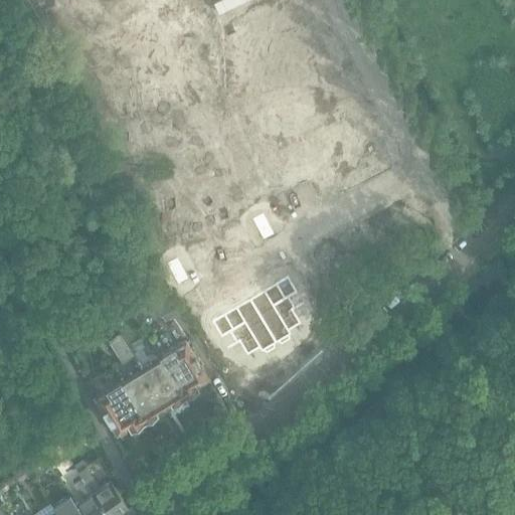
[(263,212),(252,218),(263,239),(274,234),(263,212)]
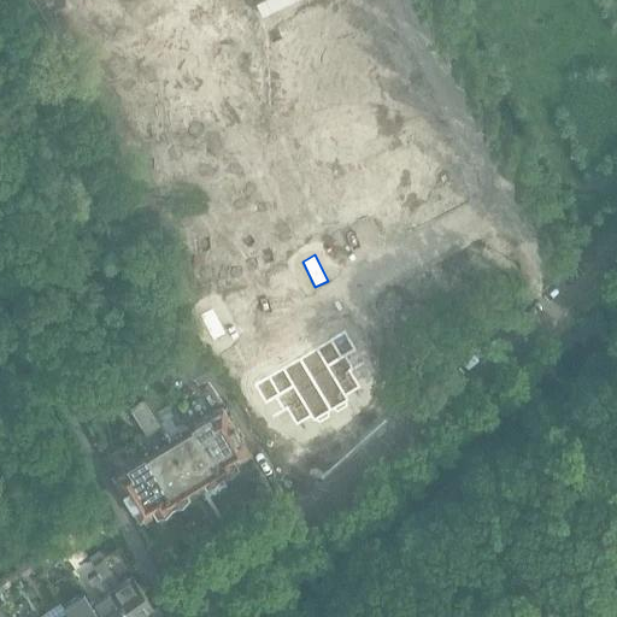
[(212,309),(199,316),(212,341),(225,335),(212,309)]
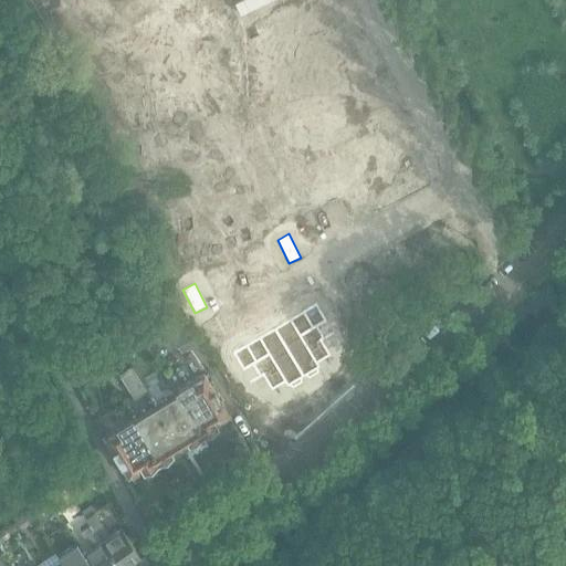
[(304,312),(274,329),(304,378),(305,377),(310,379),(318,374),(318,369),(320,368),(317,364),(331,356),(322,341),(323,341),(324,341),(325,339),(324,337),(323,337),(317,327),(326,322),(316,304),(304,311),(304,312)]
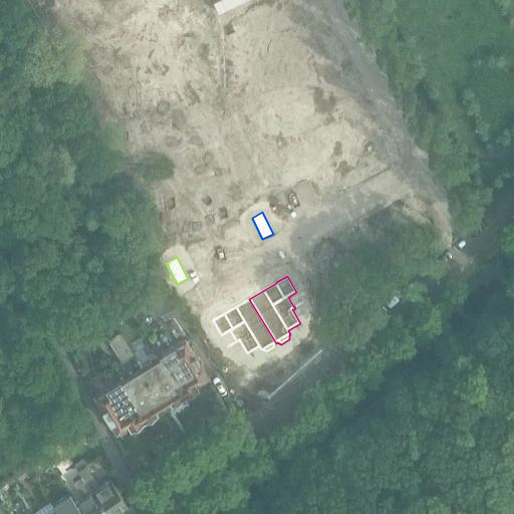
[(222,314),(211,321),(221,337),(229,332),(235,341),(234,341),(236,344),(237,343),(237,342),(238,342),(247,355),(259,348),(261,352),(262,351),(266,353),(274,348),(274,344),(276,343),(249,299),(222,315),(222,314)]
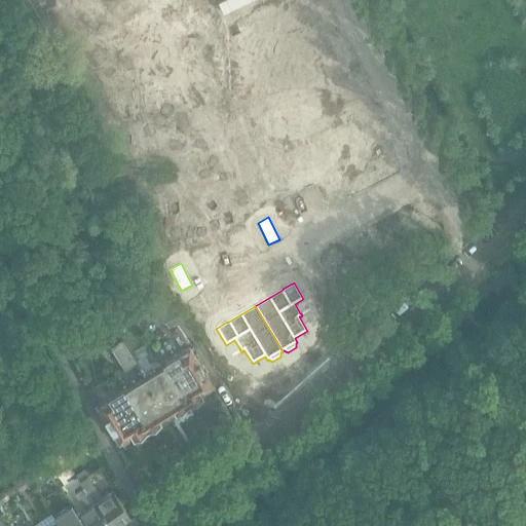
[(110,348),(123,371),(135,364),(121,341),(110,348)]
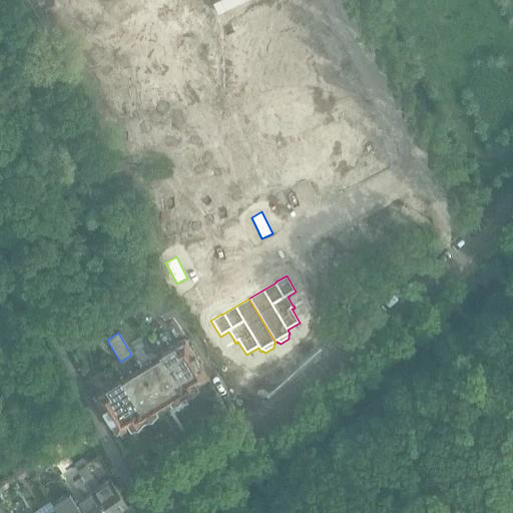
[(159,355),(184,395),(187,394),(190,395),(195,392),(195,388),(197,387),(195,383),(205,377),(183,340),(159,355)]
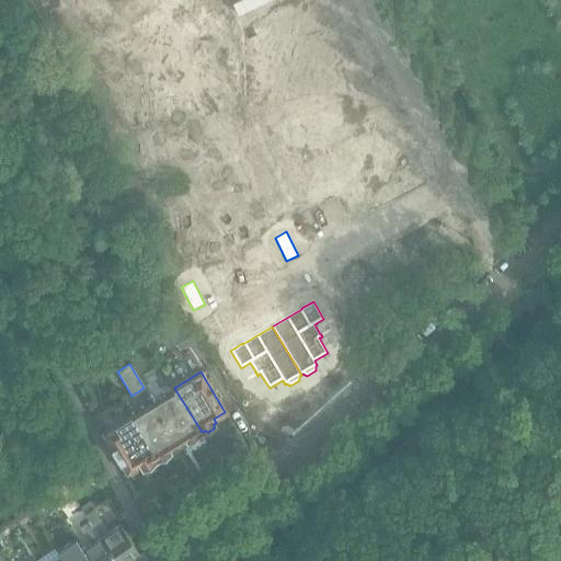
[(153,403),(179,446),(189,439),(194,442),(198,438),(198,434),(202,432),(174,388),(173,388),(174,390),(153,403)]
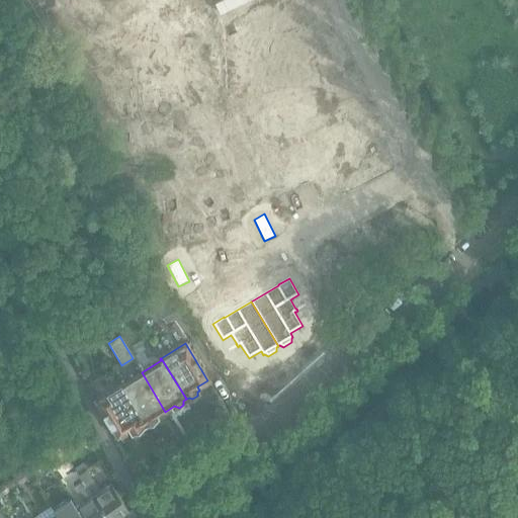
[(120,384),(145,424),(148,423),(152,424),(156,421),(156,417),(165,412),(142,372),(120,384)]
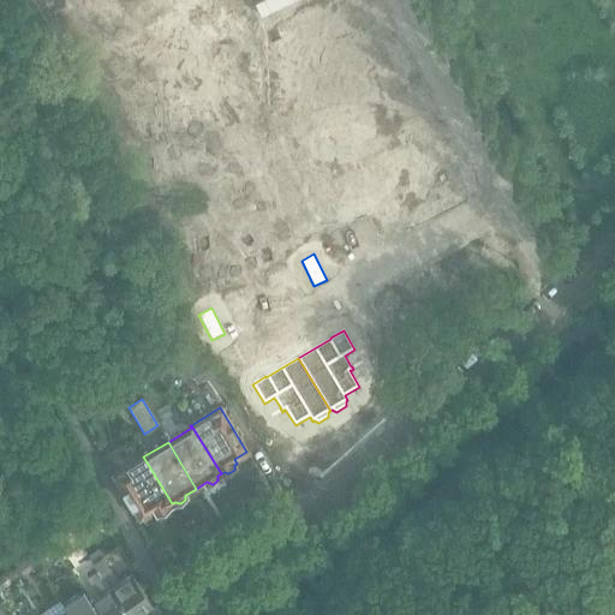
[(111,472),(138,518),(153,509),(155,514),(159,512),(163,513),(168,511),(169,506),(172,503),(143,457),(142,454),(111,472)]
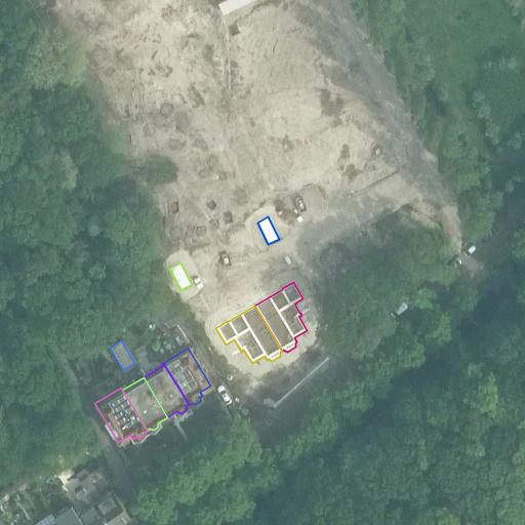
[(54,455),(43,463),(49,473),(61,465),(54,455)]
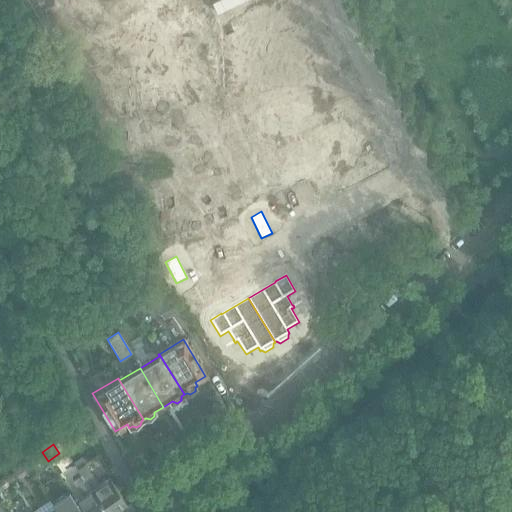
[(36,456),(25,463),(30,471),(41,463),(36,456)]
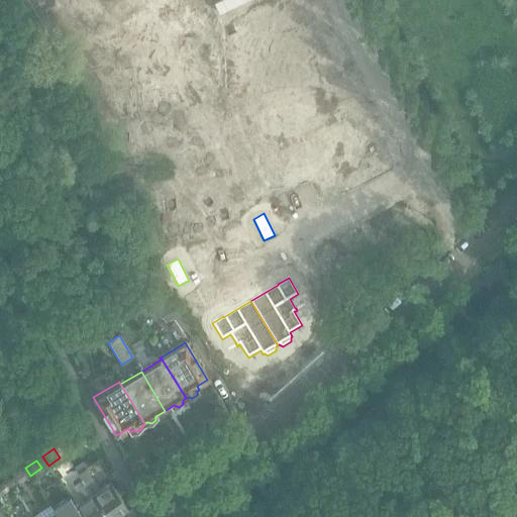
[(20,483),(30,476),(25,468),(15,475),(20,483)]
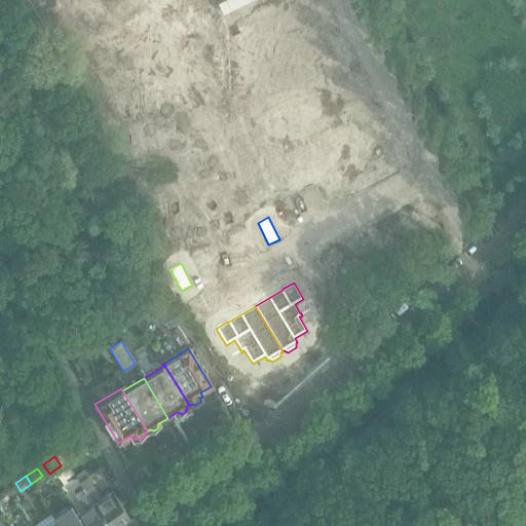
[(111,489),(102,496),(87,477),(80,481),(110,525),(117,525),(130,517),(111,489)]
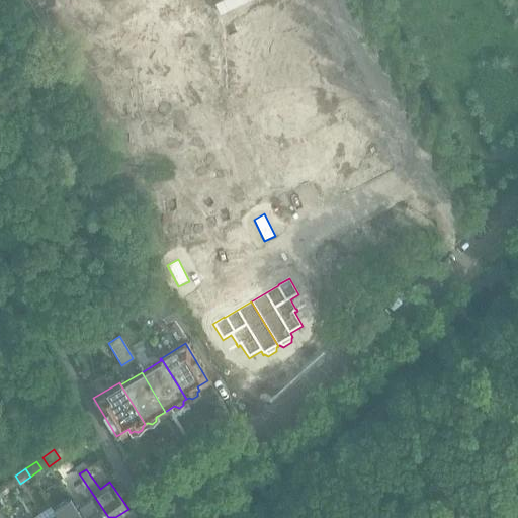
[(76,506),(84,517),(108,517),(79,473),(78,475),(82,480),(74,486),(83,500),(76,506)]
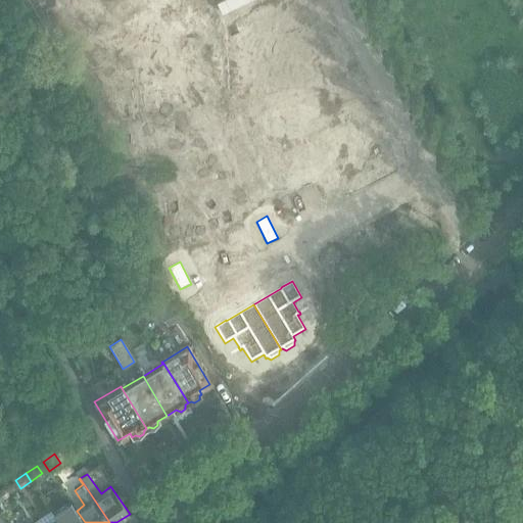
[(54,514),(59,522),(60,522),(85,522),(77,511),(70,502),(54,514)]
